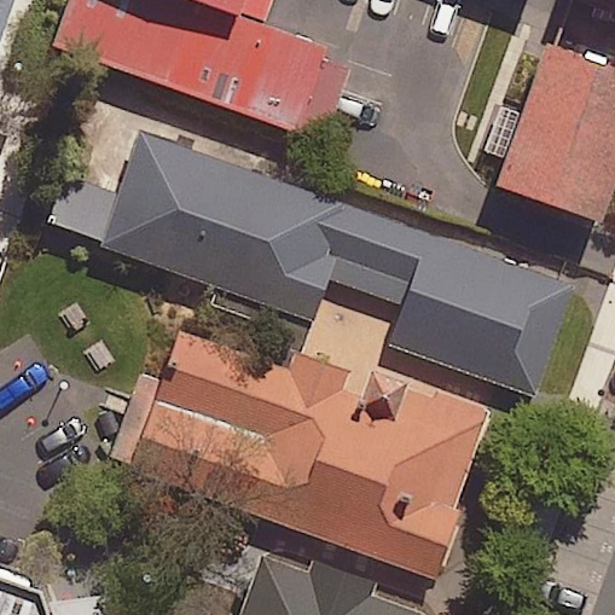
[(0,0),(0,39),(12,0),(0,0)]
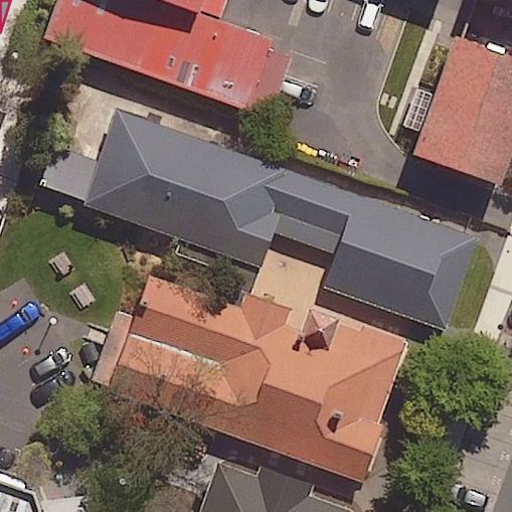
[(56,0),(43,38),(246,112),(276,31),(233,17),(213,8),(215,0),(56,0)]
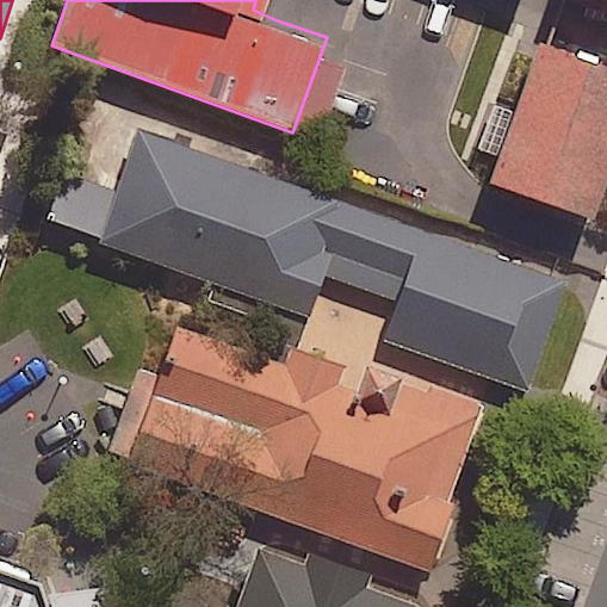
[(606,67),(537,43),(488,180),(593,216),(606,175),(606,67)]
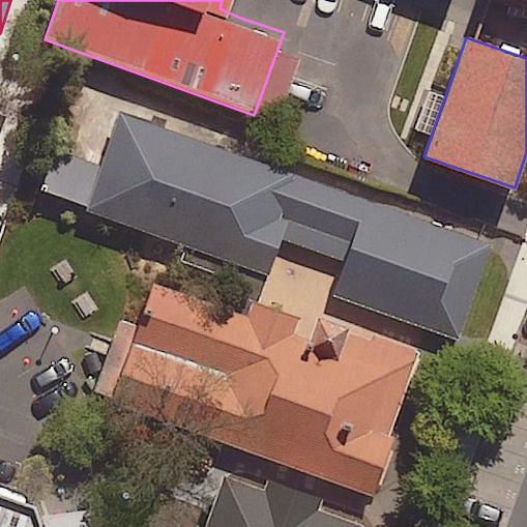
[(106,171),(56,153),(48,177),(36,173),(25,205),(57,216),(62,203),(269,275),(282,238),(350,262),(338,296),(461,339),(493,247),(124,118),(106,171)]
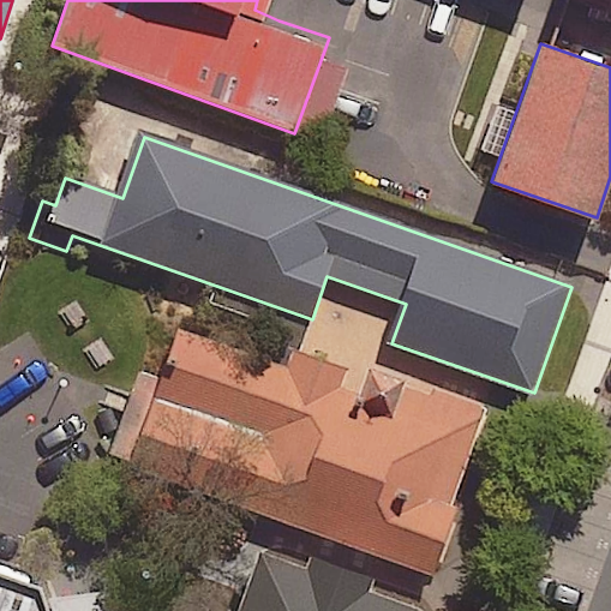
[(184,312),(154,406),(258,441),(237,505),(433,571),(486,412),(184,312)]
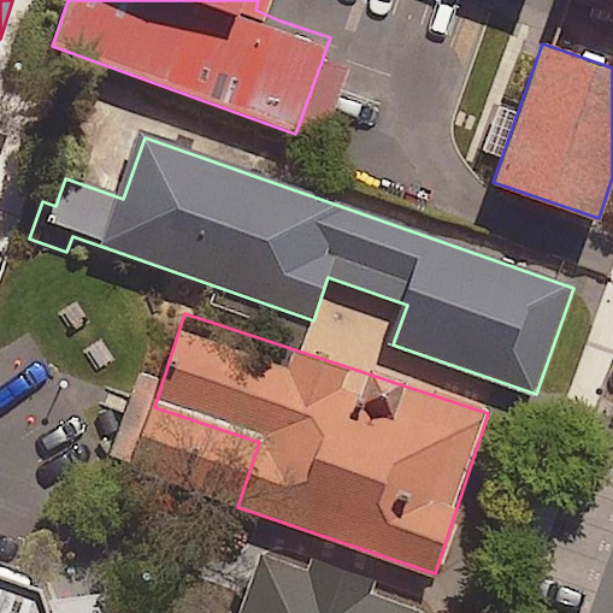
[(437,612),(442,601),(280,544),(254,612),(437,612)]
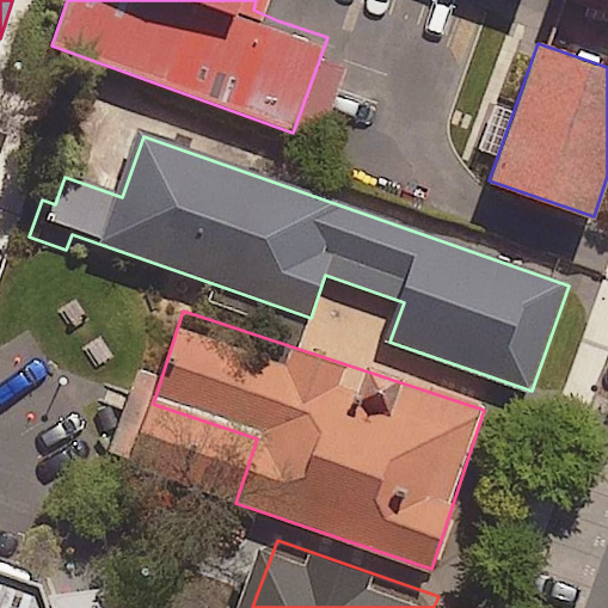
[(121,607),(114,587),(45,595),(34,567),(0,556),(0,607),(121,607)]
